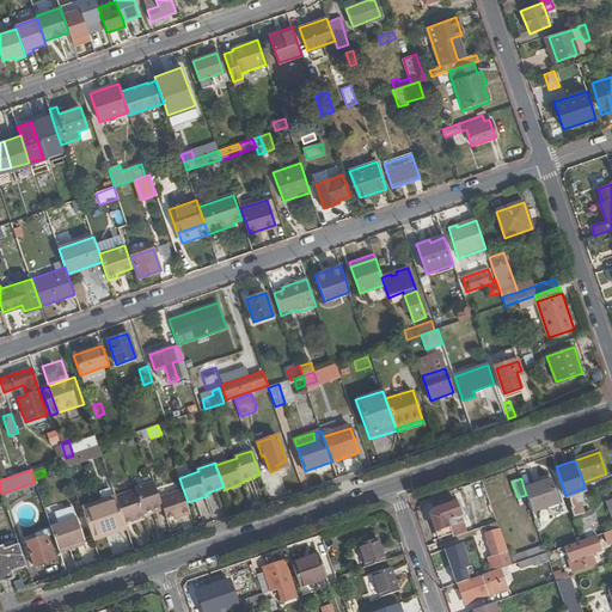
[(524,488),(526,495),(533,513),(560,503),(551,479),(542,482),(534,484),(524,488)]
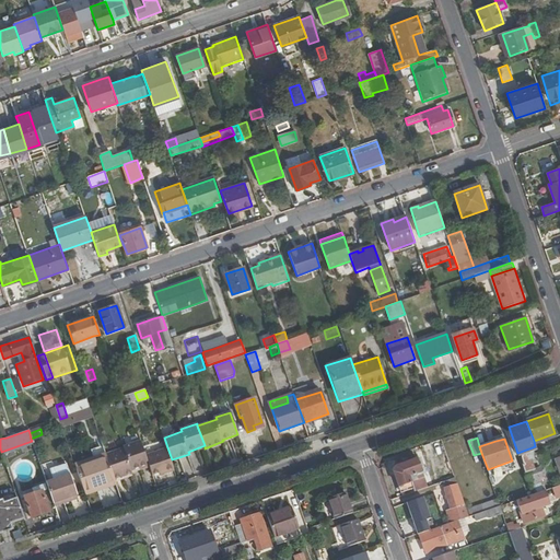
[(149,464),(146,455),(141,441),(124,447),(124,448),(106,455),(107,458),(115,479),(132,474),(132,470),(149,464)]
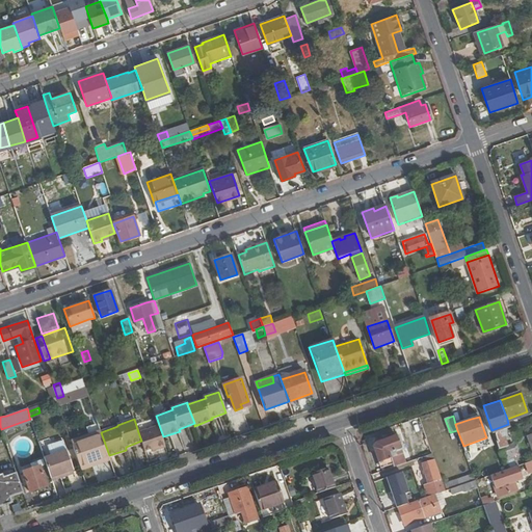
[(163,436),(159,425),(138,432),(141,441),(144,451),(153,448),(158,446),(159,449),(166,446),(163,436)]
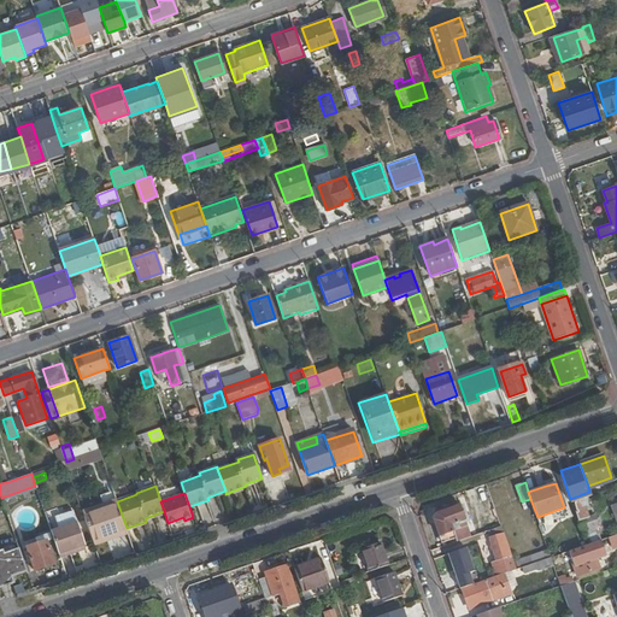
[(589,517),(583,498),(580,499),(575,501),(577,511),(576,511),(582,529),(599,523),(597,515),(589,517)]
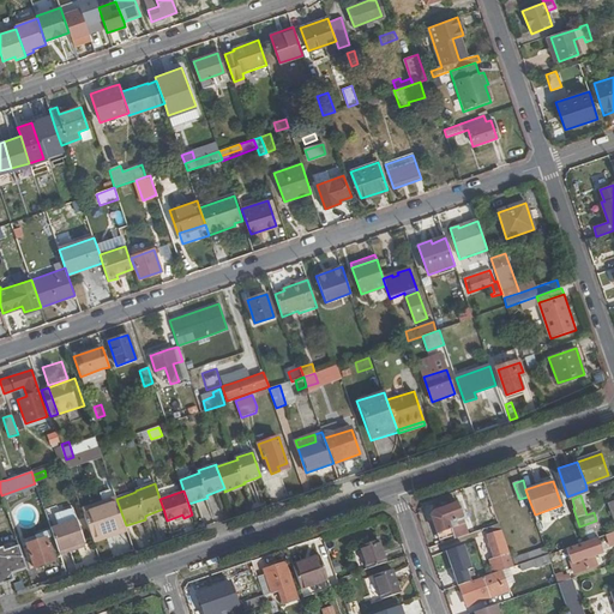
[(104,503),(83,511),(84,515),(90,534),(112,527),(113,531),(126,527),(126,525),(118,503),(106,507),(104,503)]
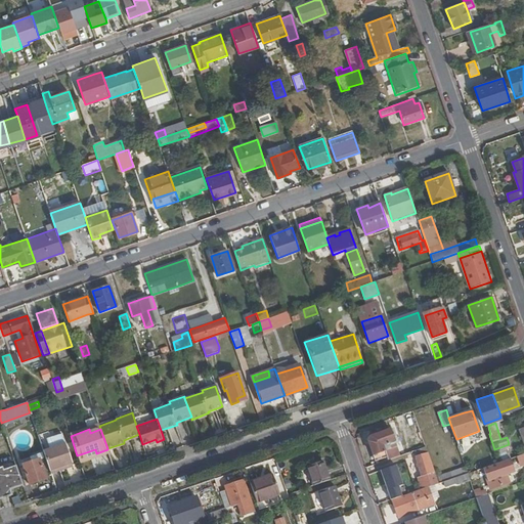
[(375,462),(392,455),(398,453),(391,430),(370,436),(367,441),(375,462)]
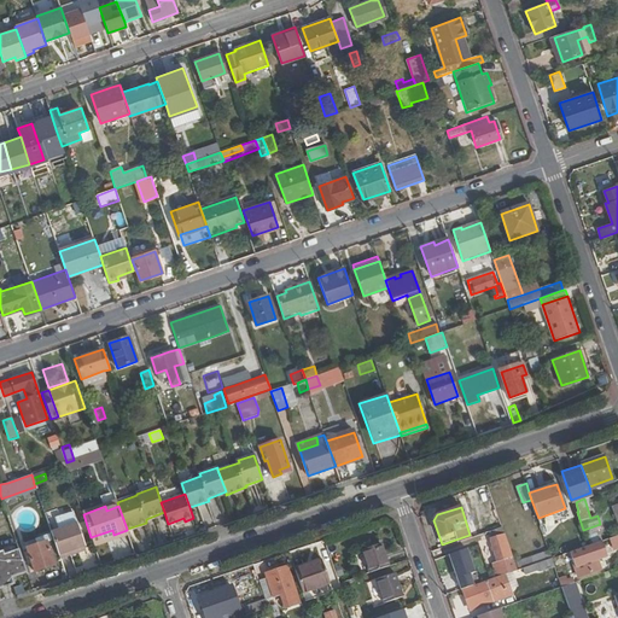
[(76,522),(51,531),(58,553),(85,544),(76,522)]
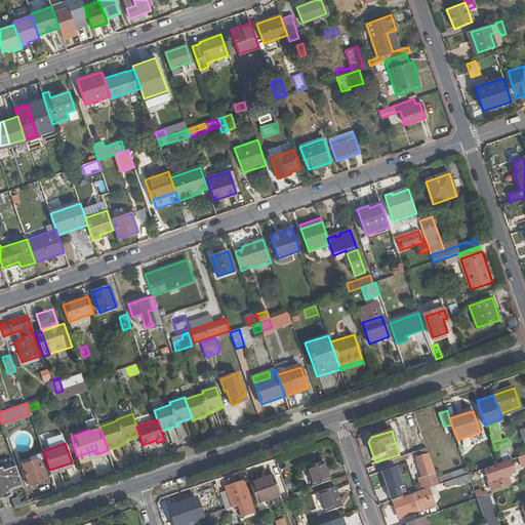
[(433,487),(439,485),(437,479),(427,448),(408,454),(409,459),(413,458),(414,462),(417,461),(422,477),(430,475),(433,487)]
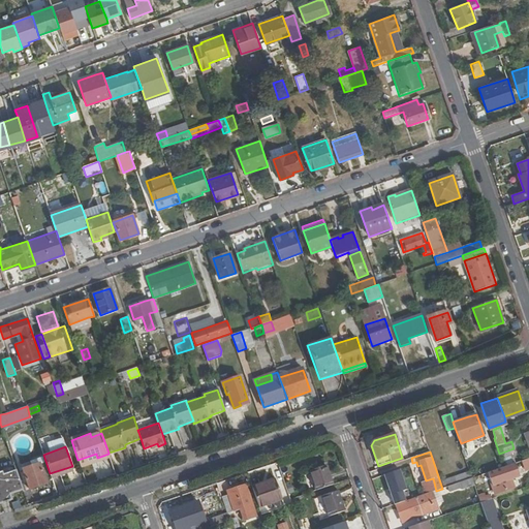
[(81,467),(110,458),(109,454),(97,458),(96,454),(78,460),(79,461),(81,467)]
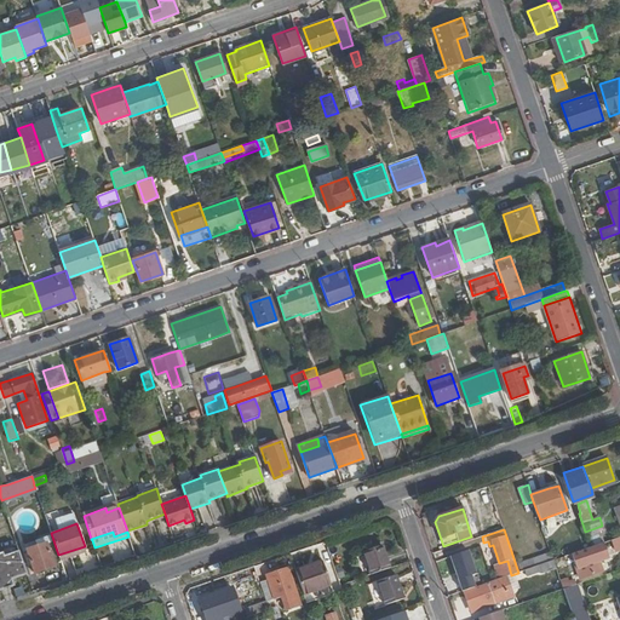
[(35,574),(49,569),(41,547),(46,545),(44,539),(35,541),(36,547),(27,551),(35,574)]
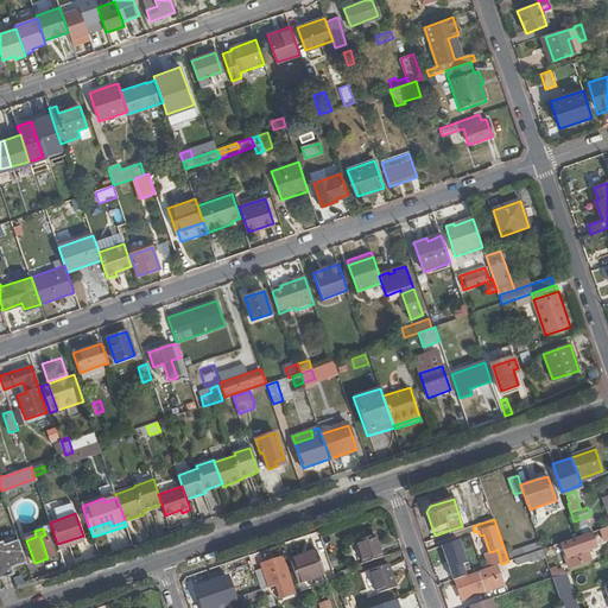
[(1,537),(4,542),(4,544),(18,539),(16,532),(1,537)]
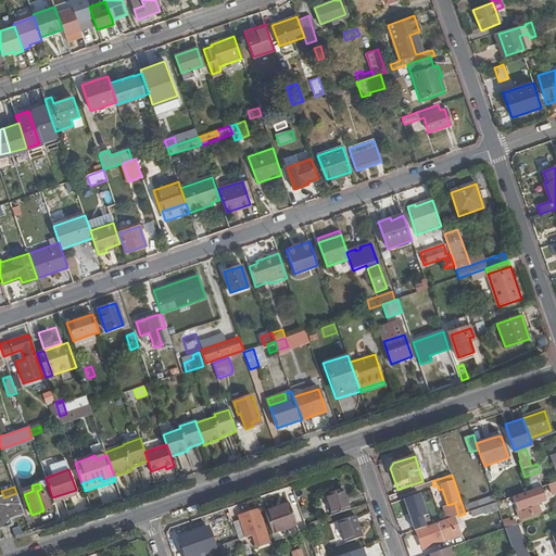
[(543,501),(539,488),(530,491),(534,504),(543,501)]
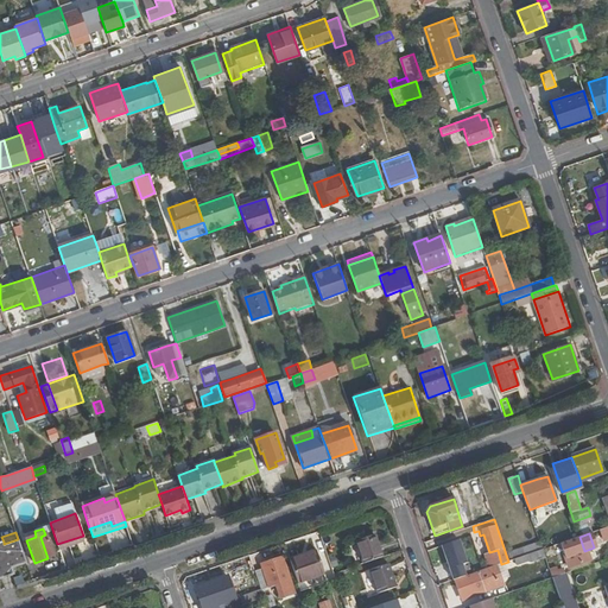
[(57,544),(58,548),(84,539),(83,536),(57,544)]
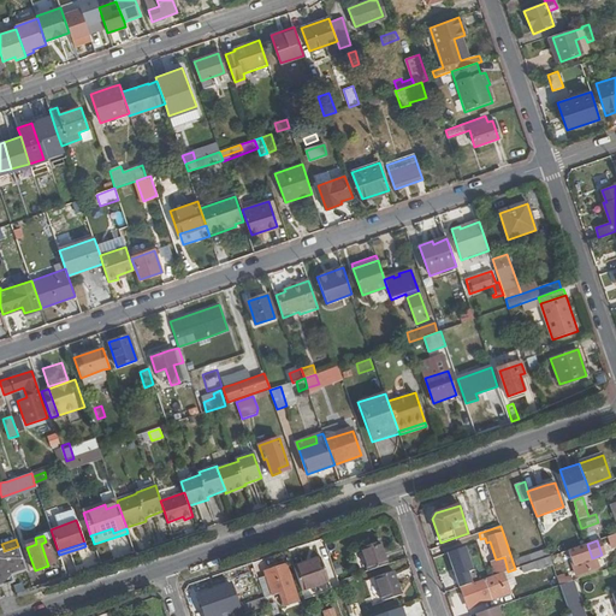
[(473,570),(465,544),(446,551),(458,586),(469,582),(466,573),(473,570)]
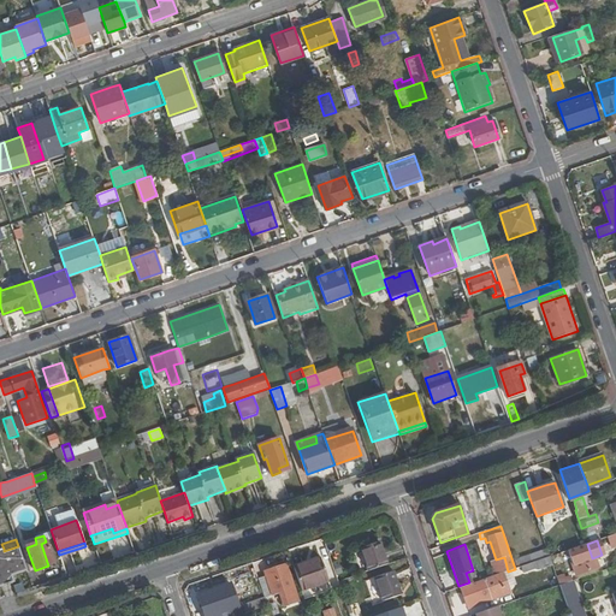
[(573,549),(569,550),(572,557),(578,574),(596,568),(592,558),(587,544),(585,545),(573,549)]
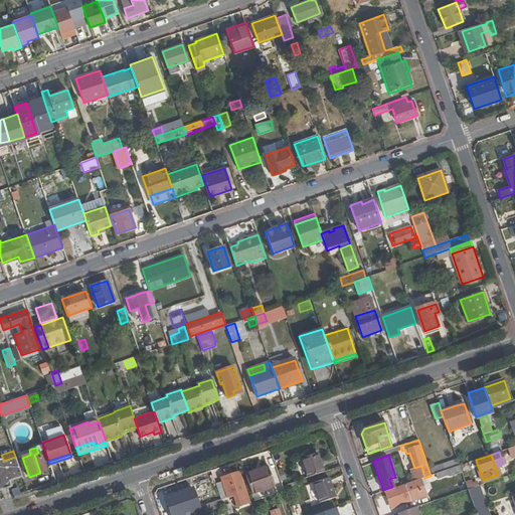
[(3,461),(10,481),(22,476),(15,457),(3,461)]
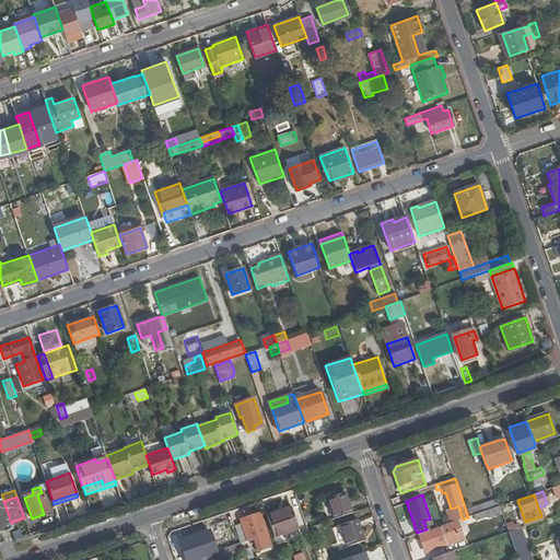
[(324,523),(341,517),(335,498),(317,503),(324,523)]
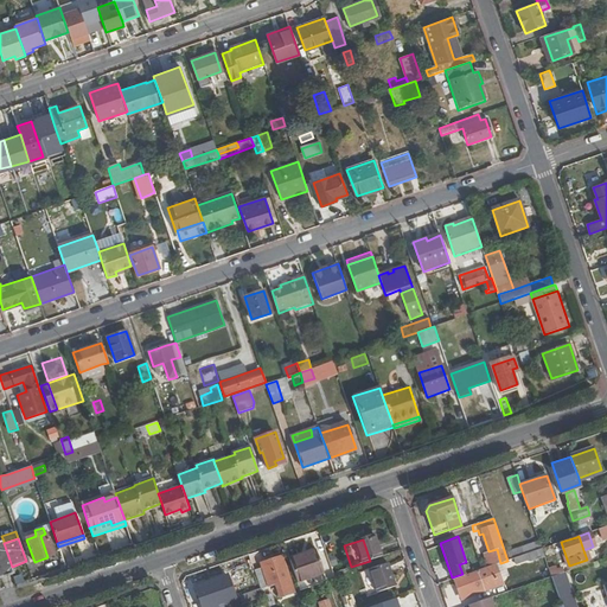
[(4,541),(0,542),(0,570),(2,576),(14,573),(12,567),(4,543),(4,541)]
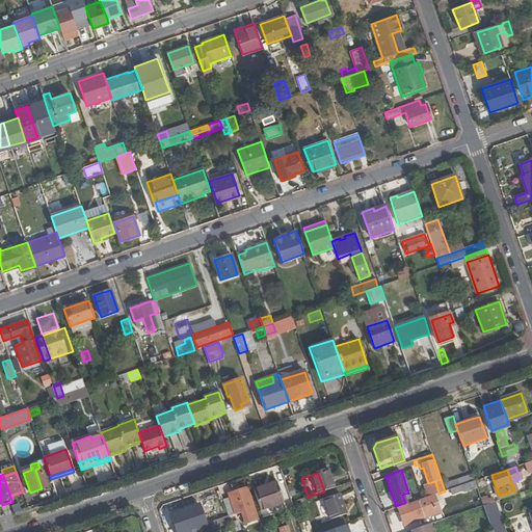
[(466,484),(475,481),(473,475),(443,485),(445,491),(466,484)]
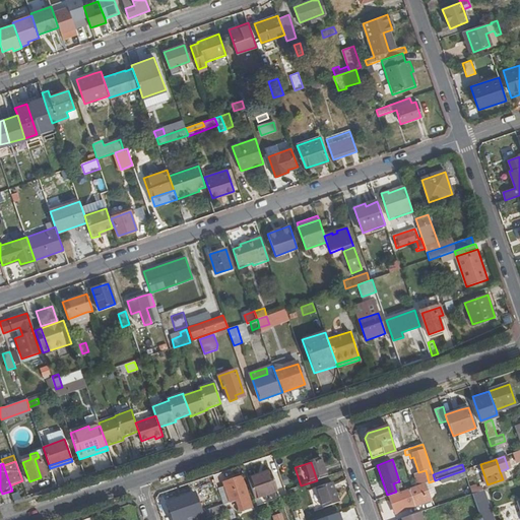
[(419,485),(420,485),(429,482),(426,470),(418,472),(415,473),(419,485)]
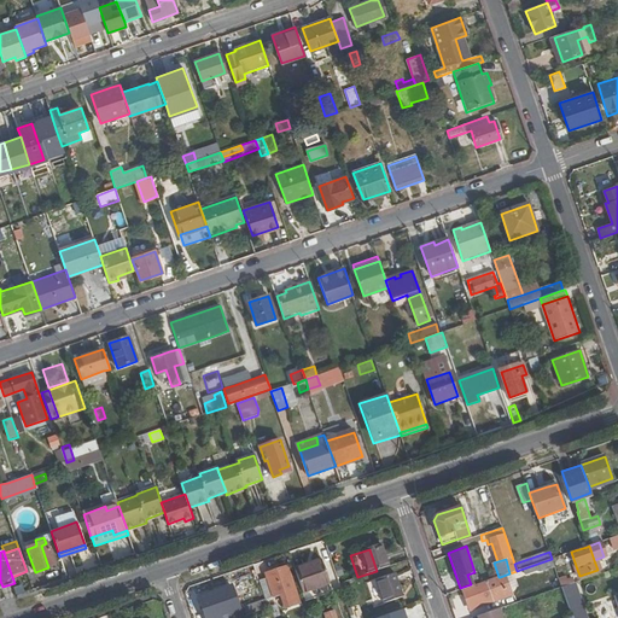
[(543,569),(554,565),(552,559),(541,563),(542,567),(543,569)]
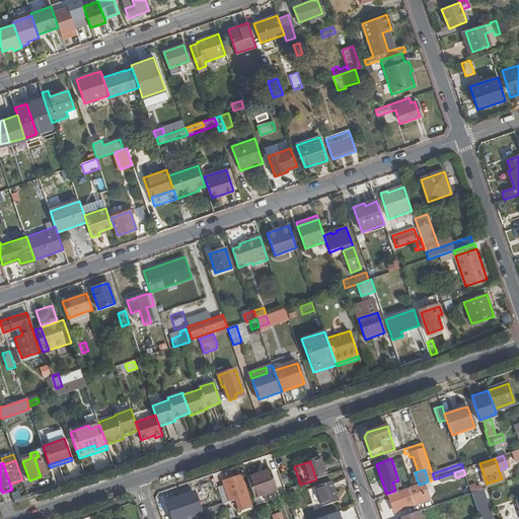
[(246,478),(253,498),(277,490),(270,470),(246,478)]
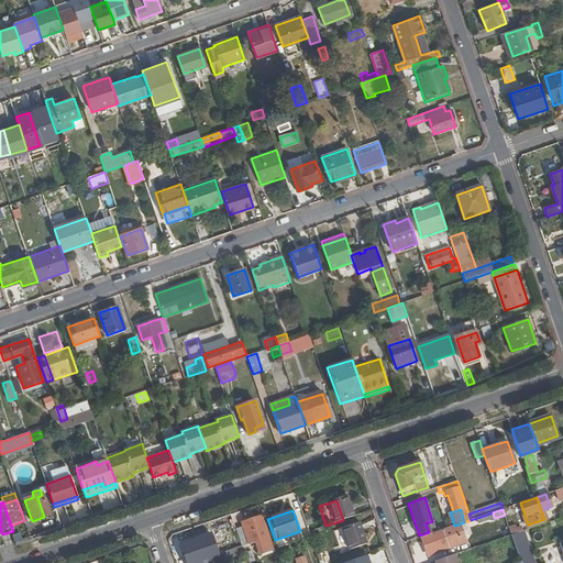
[(473,525),(494,517),(493,512),(471,520),(473,525)]
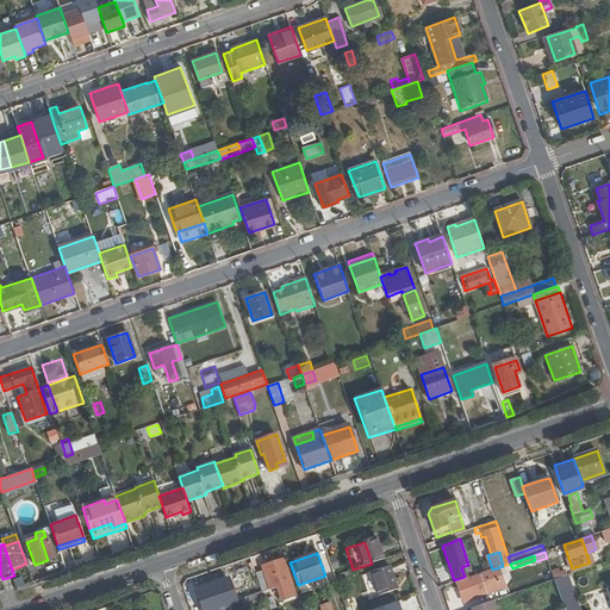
[(263,571),(255,573),(261,592),(278,586),(281,598),(294,595),(290,582),(292,582),(284,559),(262,567),(263,571)]
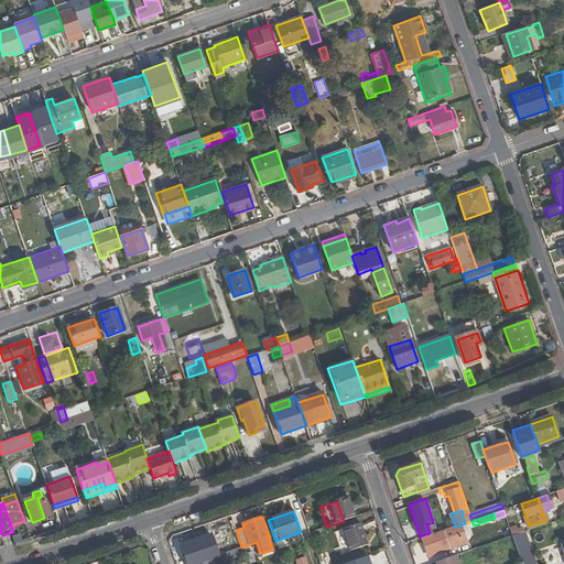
[(368,545),(361,524),(344,531),(350,551),(368,545)]
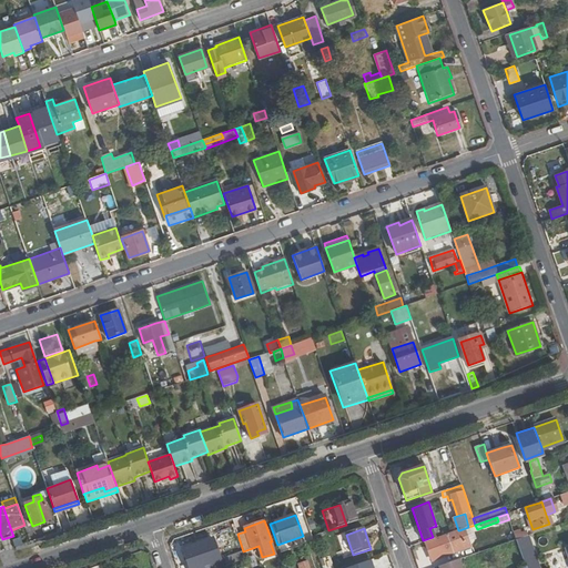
[(521,538),(525,537),(529,536),(527,529),(519,533),(521,538)]
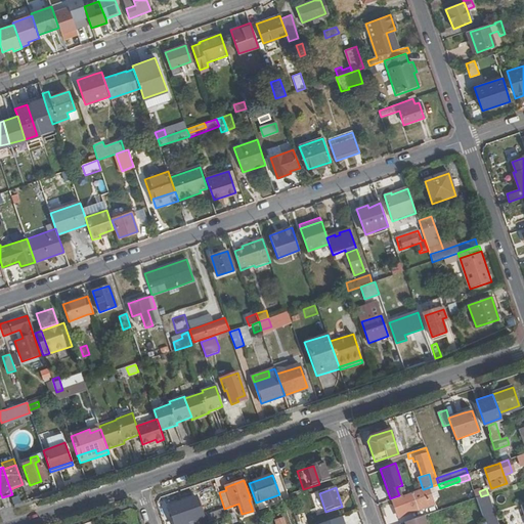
[(423,489),(412,493),(412,494),(393,500),(398,517),(426,507),(424,503),(428,501),(428,503),(433,501),(432,497),(427,498),(424,489),(423,489)]
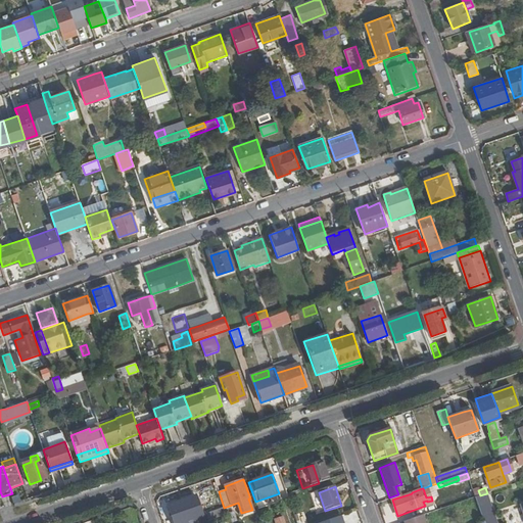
[(484,522),(492,522),(483,494),(480,495),(475,497),(484,522)]
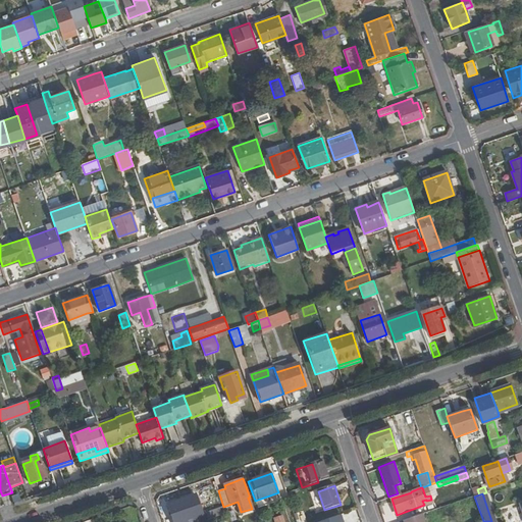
[(203,521),(226,514),(224,507),(201,514),(196,496),(167,505),(172,521),(203,521)]
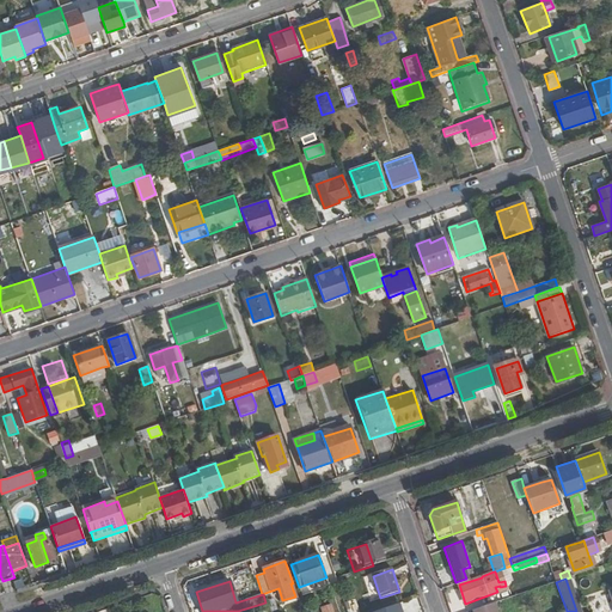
[(344,603),(347,611),(360,611),(356,599),(344,603)]
